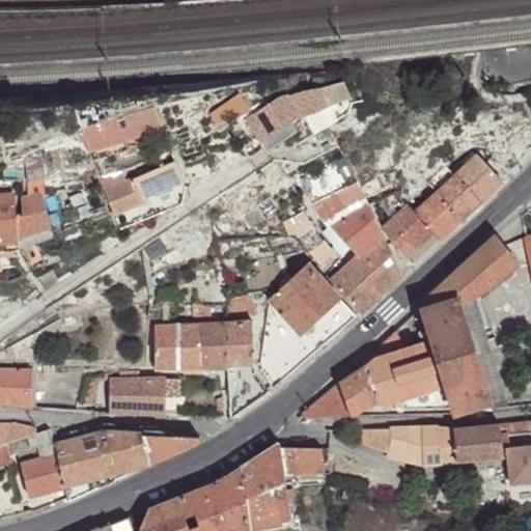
[(315,76),(316,84),(316,86),(333,83),(331,74),(315,76)]
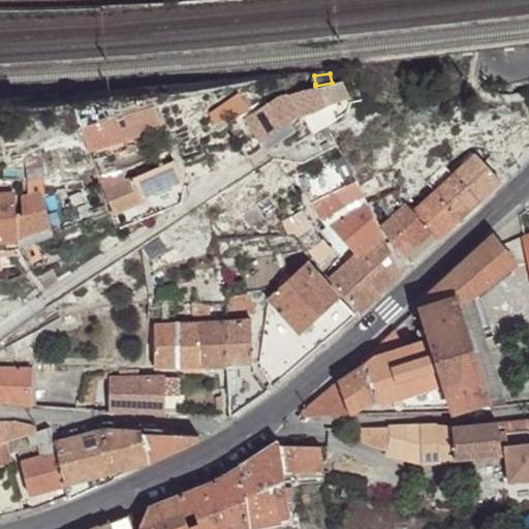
[(332,83),(315,86),(318,107),(339,99),(348,95),(341,82),(332,83)]
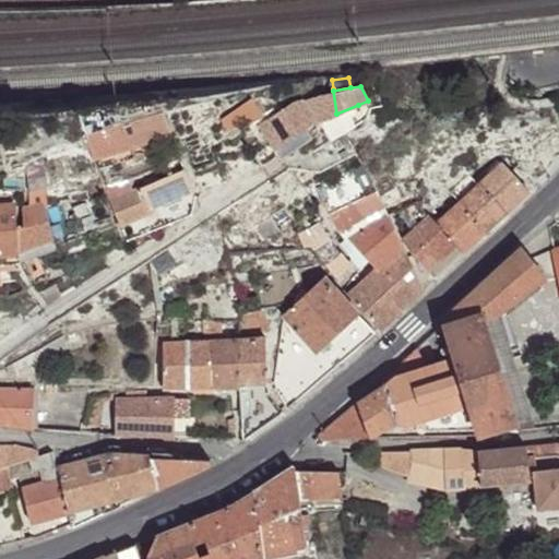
[(305,99),(318,118),(320,120),(336,114),(333,91),(305,99)]
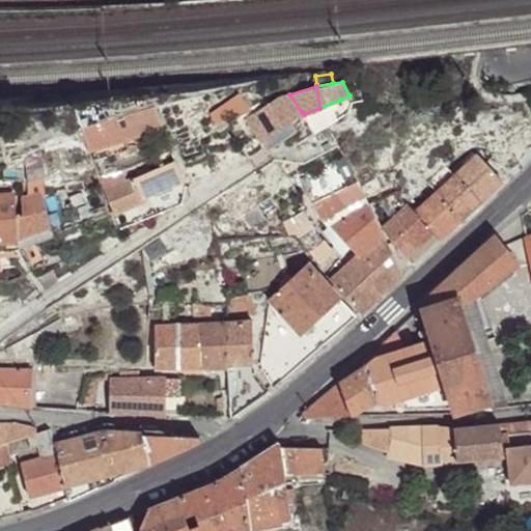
[(256,132),(268,147),(296,130),(289,119),(302,112),(289,94),(278,98),(247,118),(256,132)]
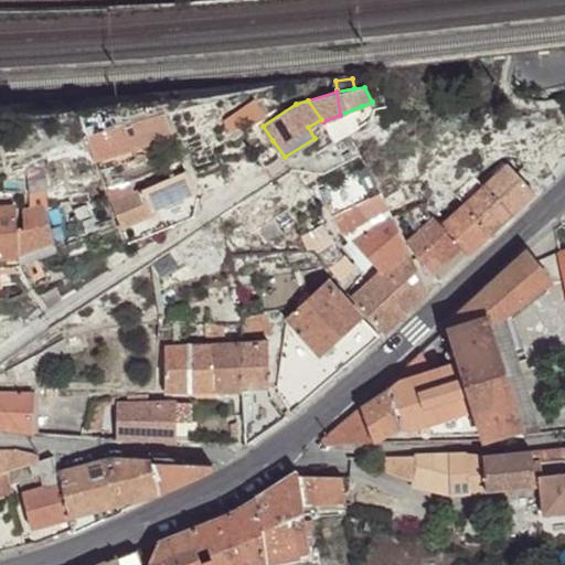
[(362,106),(340,115),(343,137),(368,119),(362,106)]
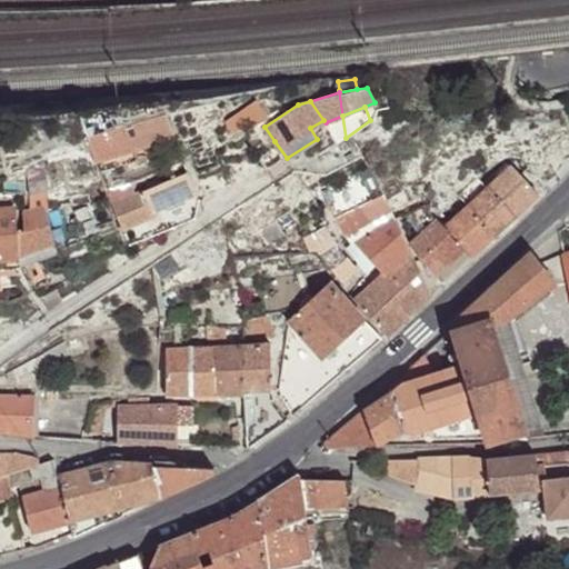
[(91,169),(173,145),(161,121),(78,145),(91,169)]
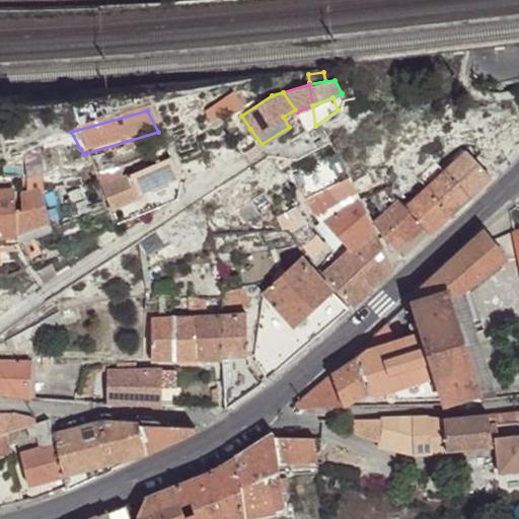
[(232,140),(242,156),(262,144),(250,129),(232,140)]
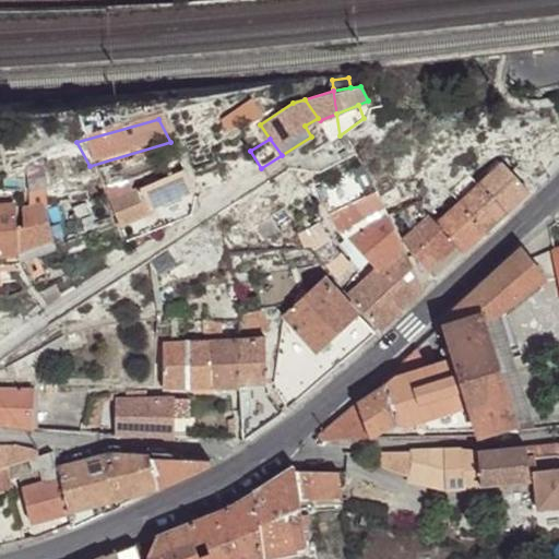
[(146,207),(192,188),(177,157),(159,165),(164,177),(108,201),(120,224),(149,212),(146,207)]
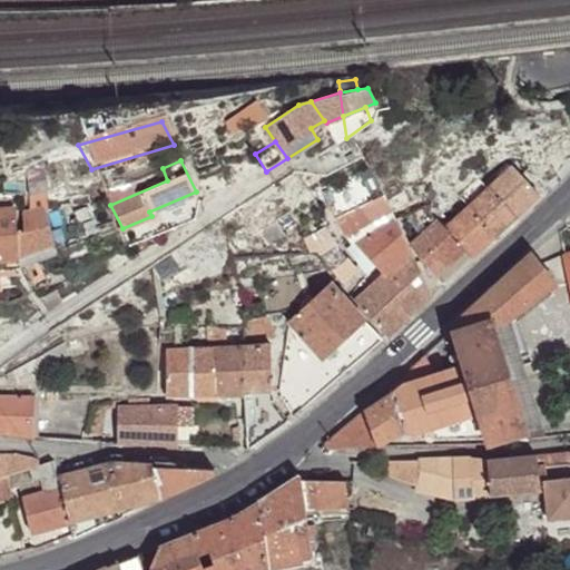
[(29,168),(31,192),(49,190),(51,189),(48,166),(29,168)]
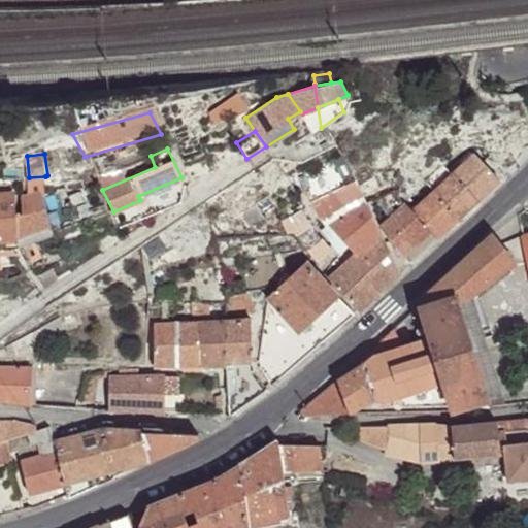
[(479,200),(499,180),(475,154),(454,173),(479,200)]
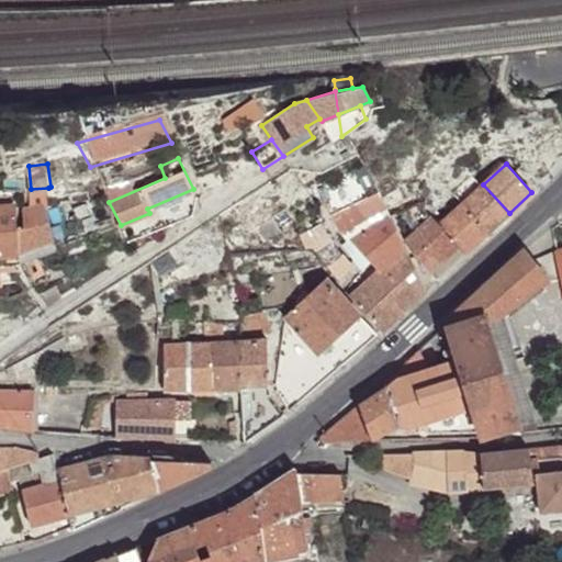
[(4,189),(25,189),(25,178),(6,178),(4,189)]
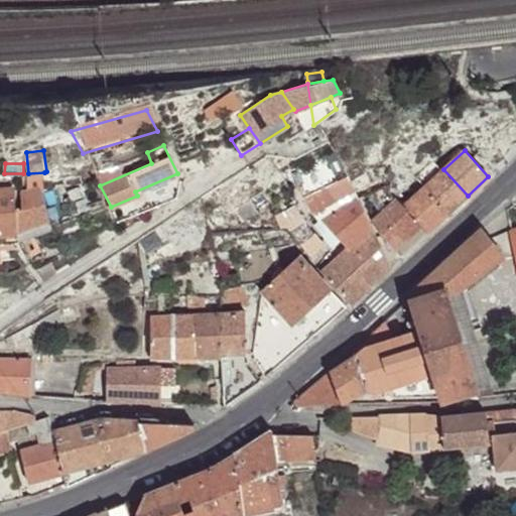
[(334,245),(340,238),(348,249),(349,250),(373,228),(359,199),(339,166),(292,192),(334,245)]
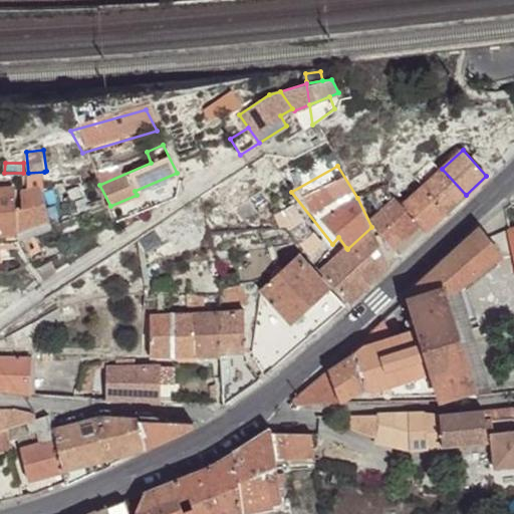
[(447,213),(466,195),(442,169),(424,187),(447,213)]
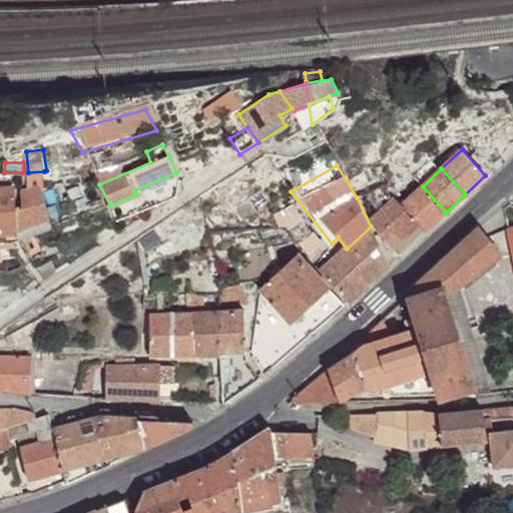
[(44,171),(28,172),(29,186),(45,184),(44,171)]
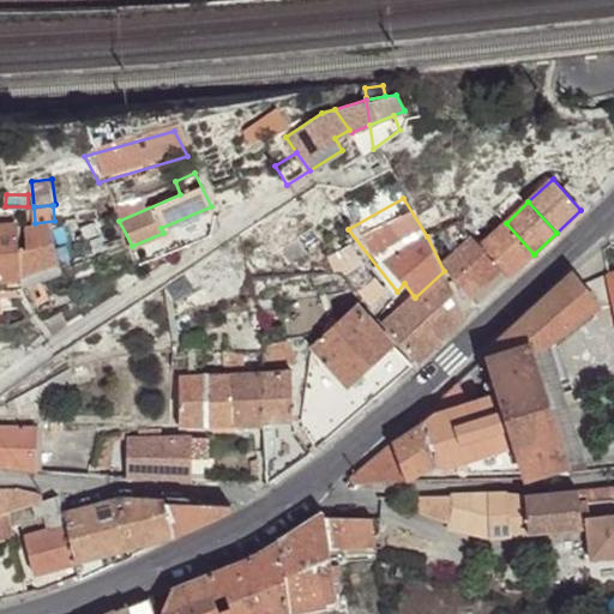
[(211,233),(214,211),(211,206),(161,228),(163,233),(132,246),(140,264),(211,233)]
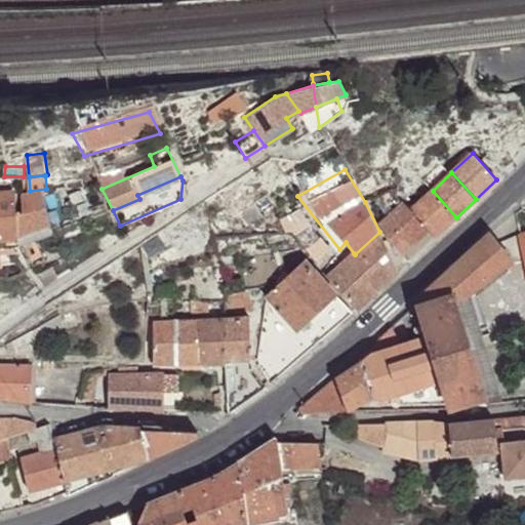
[(377,185),(363,191),(367,201),(381,195),(377,185)]
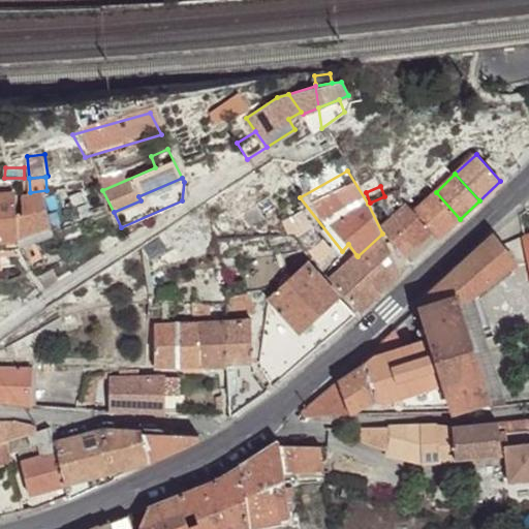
[(45,206),(53,227),(107,210),(102,194),(99,187),(45,206)]
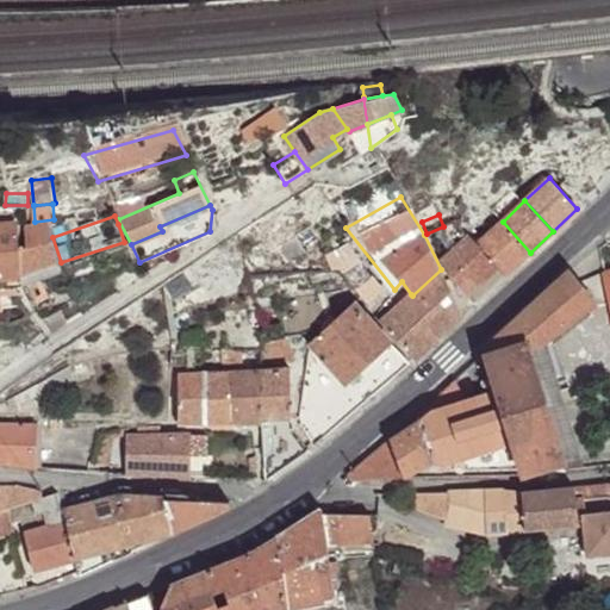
[(504,275),(530,253),(503,222),(477,244),(483,251),(504,275)]
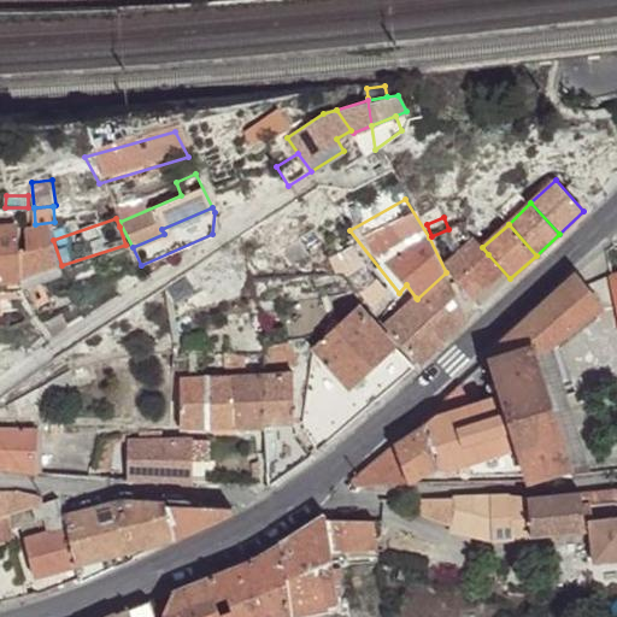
[(0,281),(17,280),(22,278),(19,250),(18,227),(0,228),(0,281)]
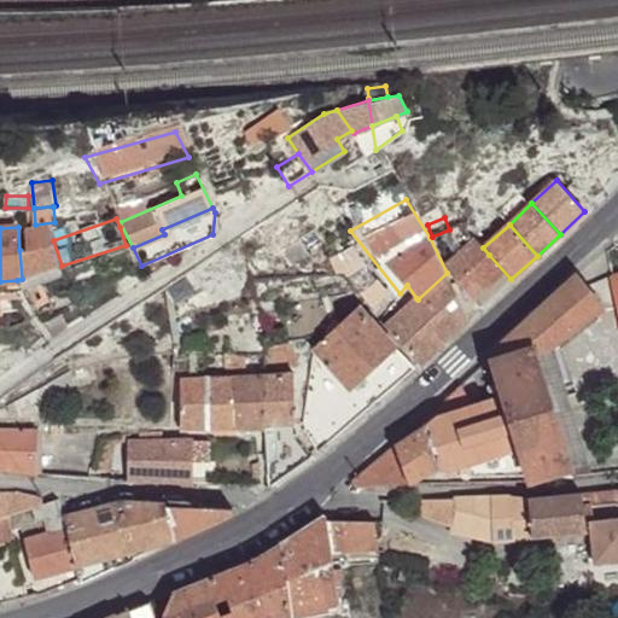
[(24,231),(27,249),(28,277),(62,266),(53,240),(50,228),(24,231)]
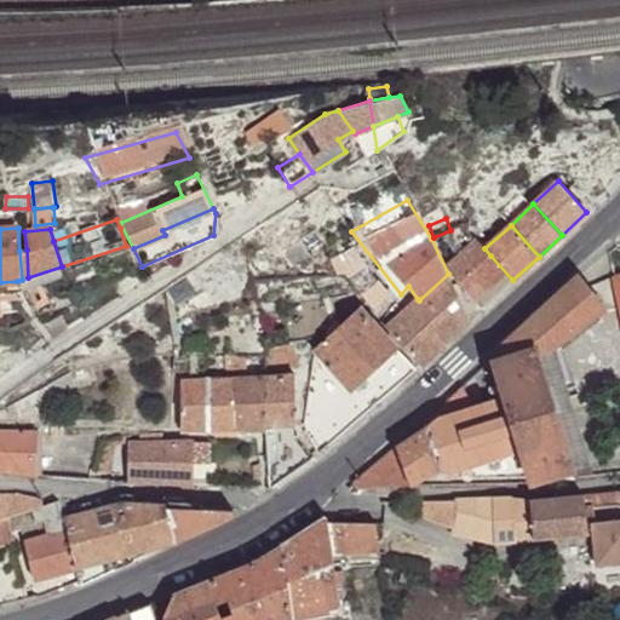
[(296,265),(313,252),(303,236),(285,250),(296,265)]
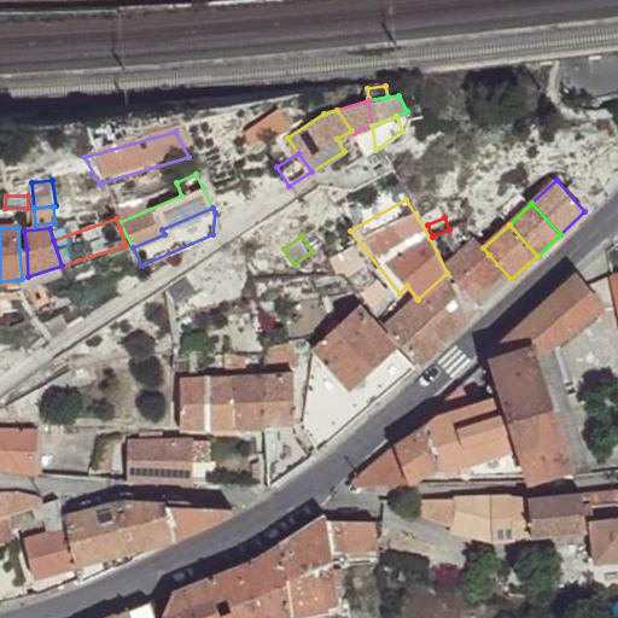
[(459,283),(489,255),(483,248),(472,238),(445,261),(452,272),(459,283)]
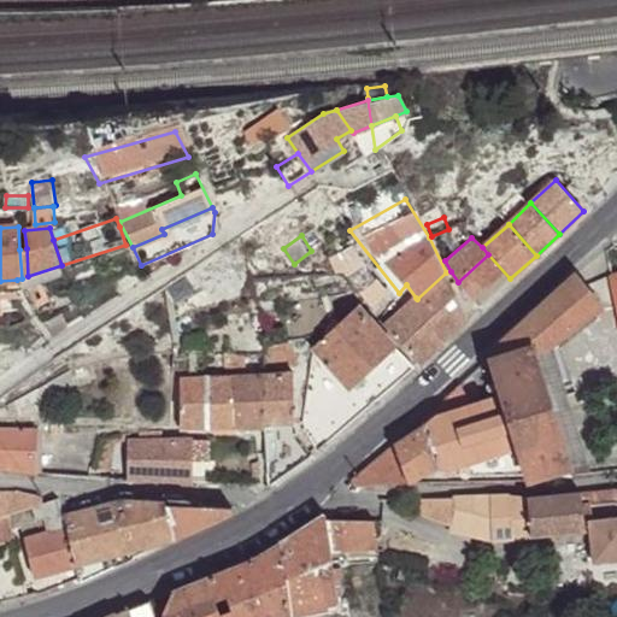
[(28,276),(22,278),(17,280),(17,287),(17,291),(129,253),(125,245),(62,265),(28,276)]
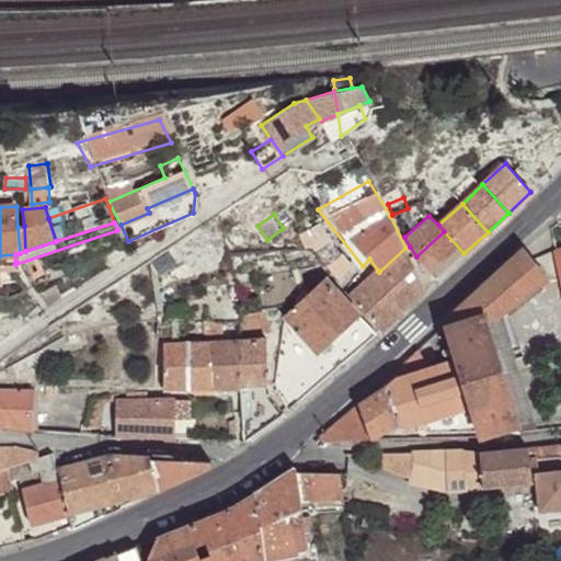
[(436,279),(464,253),(444,231),(416,256),(436,279)]
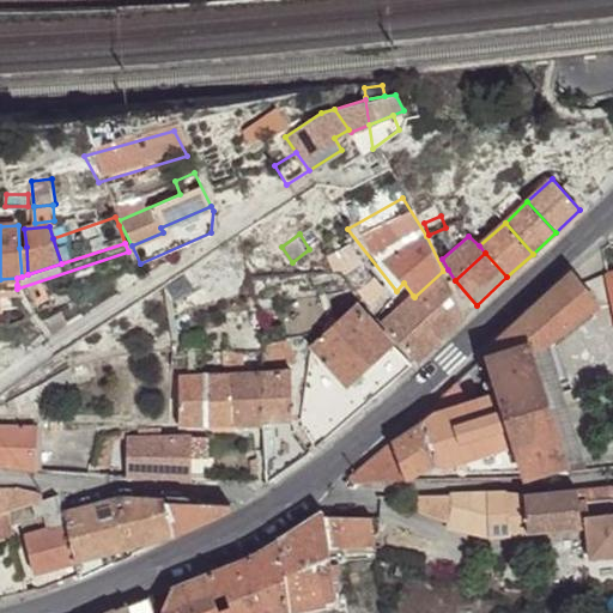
[(351,279),(368,301),(384,289),(368,266),(351,279)]
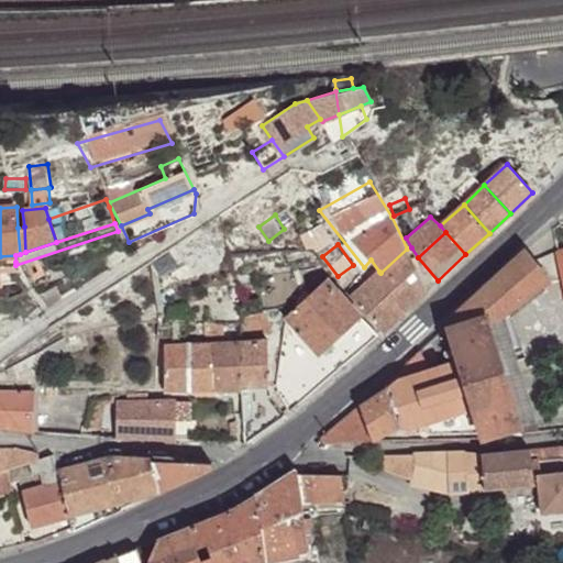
[(383,332),(427,290),(421,278),(407,249),(381,273),(379,272),(351,298),(383,332)]
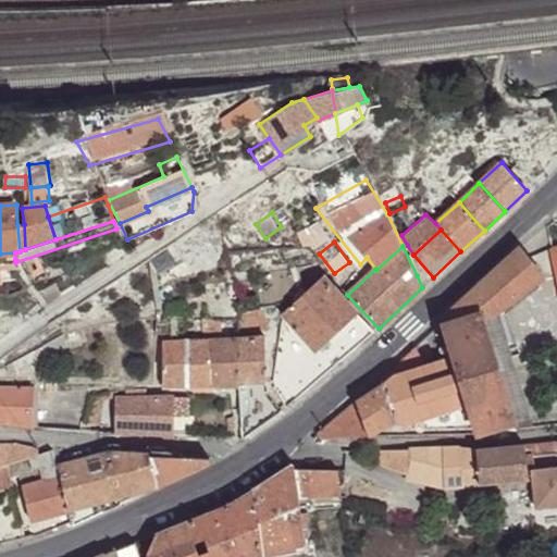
[(514,430),(531,428),(530,418),(515,420),(484,314),(502,310),(542,276),(520,249),(443,320),(454,356),(395,375),(383,385),(357,403),(357,400),(317,433),(320,438),(370,436),(393,420),(408,422),(422,418),(424,428),(475,428),(478,434),(499,426),(514,430)]
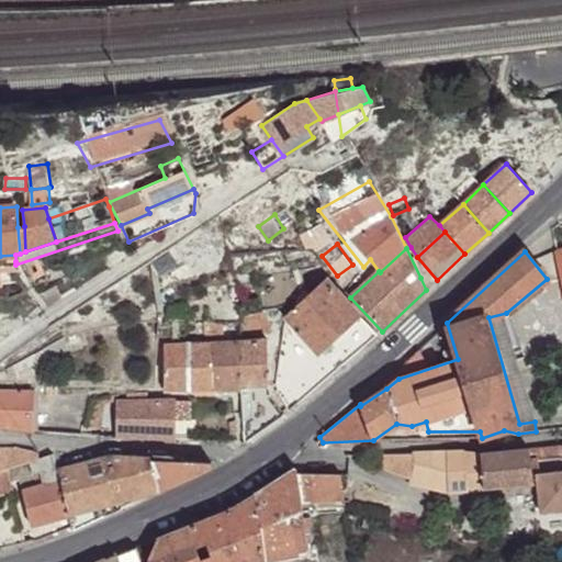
[(42,277),(37,266),(29,270),(34,281),(42,277)]
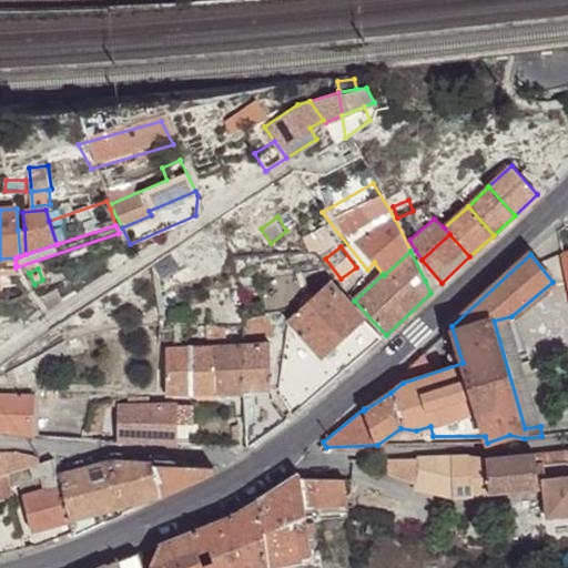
[(235,274),(245,322),(269,308),(260,275),(235,274)]
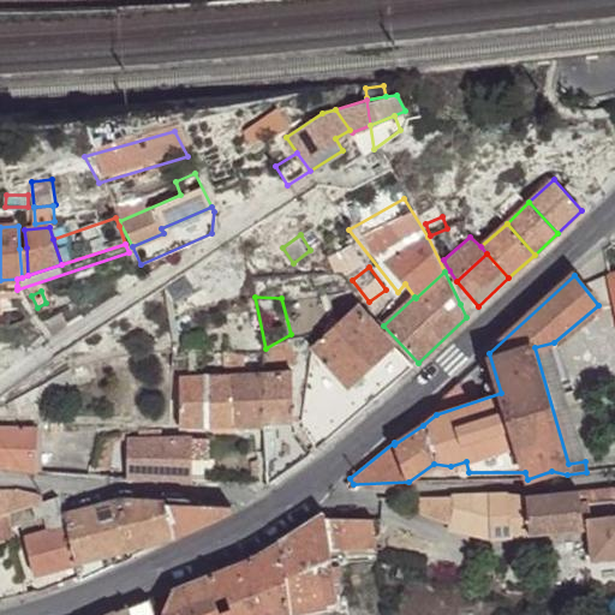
[(291,334),(293,335),(305,332),(303,324),(296,300),(294,298),(281,298),(291,334)]
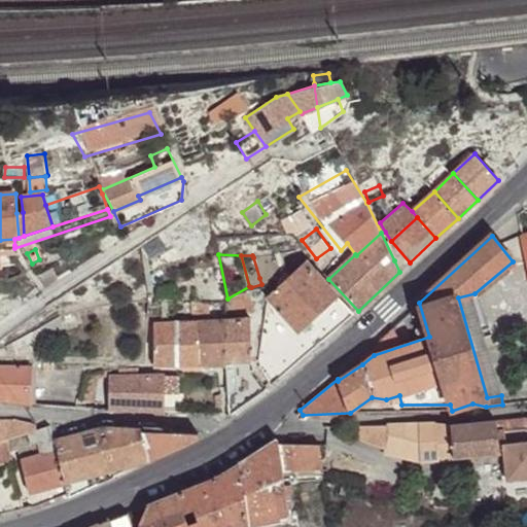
[(282,257),(253,257),(259,278),(287,270),(282,257)]
